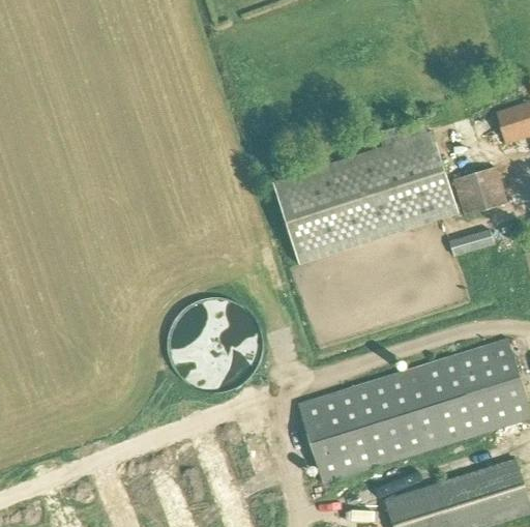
[(529,99),(496,111),(506,142),(529,134),(529,99)]
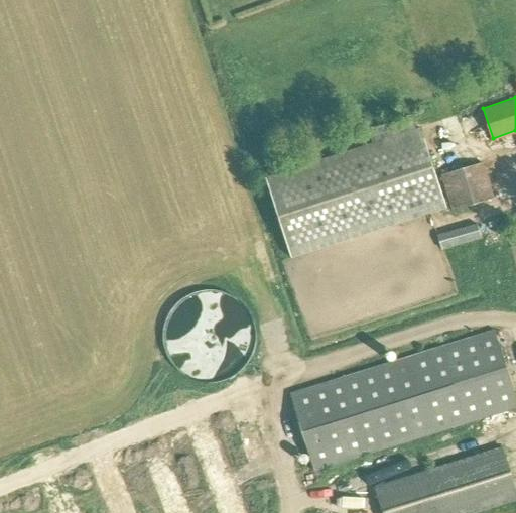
[(372,143),(287,170),(264,178),(290,258),(446,209),(433,167),(420,128),(415,129),(411,116),(367,130),(372,143)]
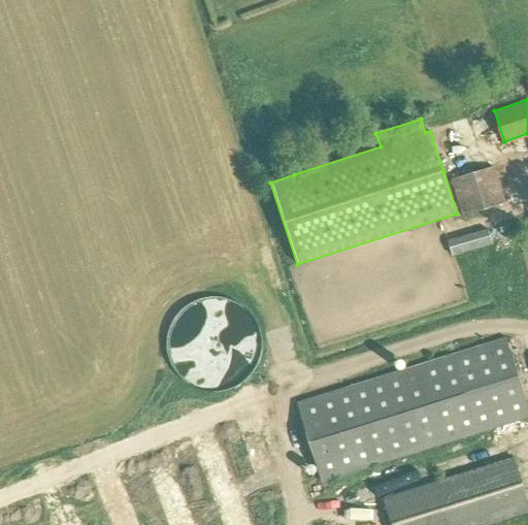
[(493,165),(453,177),(464,214),(504,201),(493,165)]
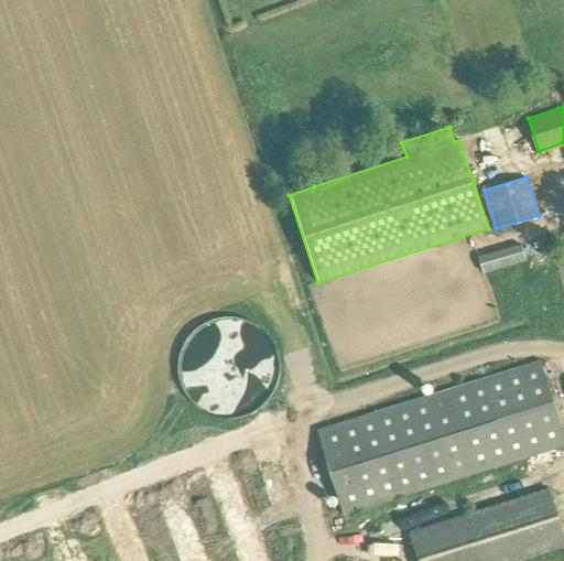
[(477,257),(481,273),(525,260),(521,244),(477,257)]
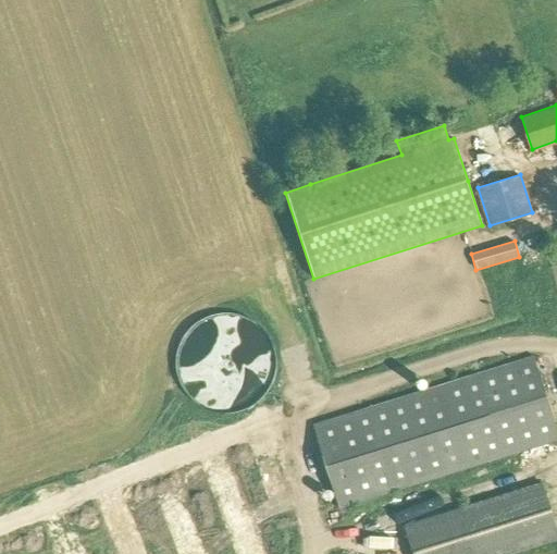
[(215,413),(230,414),(243,410),(255,404),(264,394),(271,382),(274,369),(274,356),(270,343),(261,331),(250,322),(237,317),(224,316),(210,318),(197,324),(187,334),(180,346),(176,360),(177,374),(182,388),(190,399),(201,407),(215,413)]
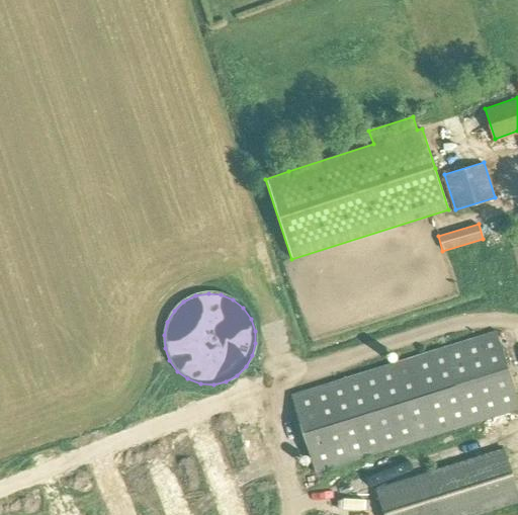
[(517,398),(497,330),(291,394),(316,470),(517,407),(517,398)]
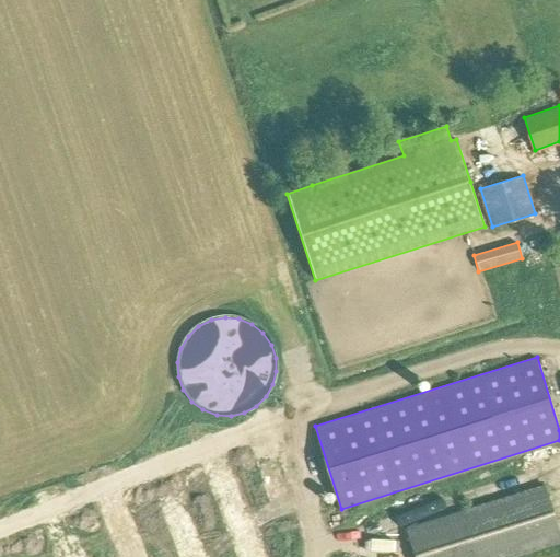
[(559,532),(545,484),(407,528),(416,556),(505,556),(559,540),(559,532)]
